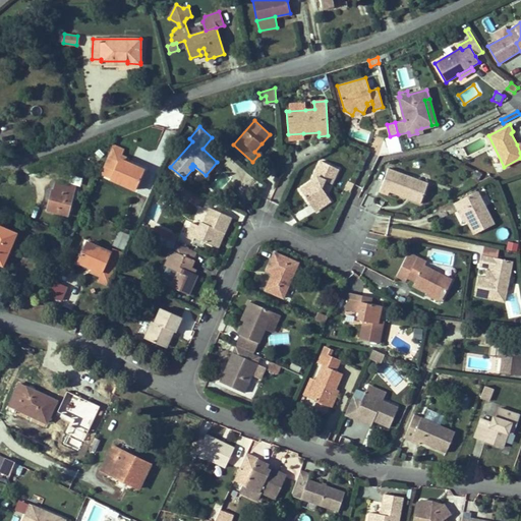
[(226,140),(218,133),(213,138),(222,146),(226,140)]
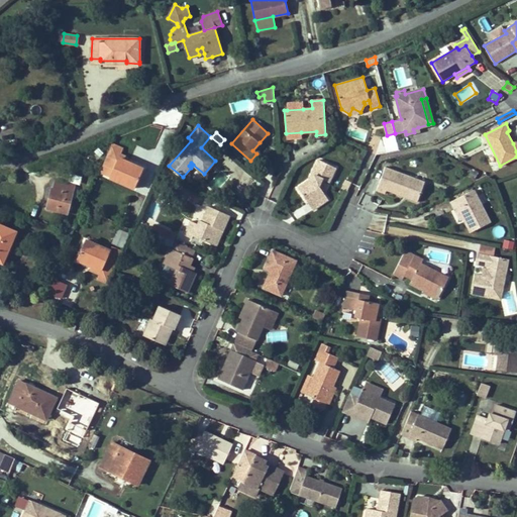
[(221,145),(220,144),(211,137),(209,139),(219,148),(221,145)]
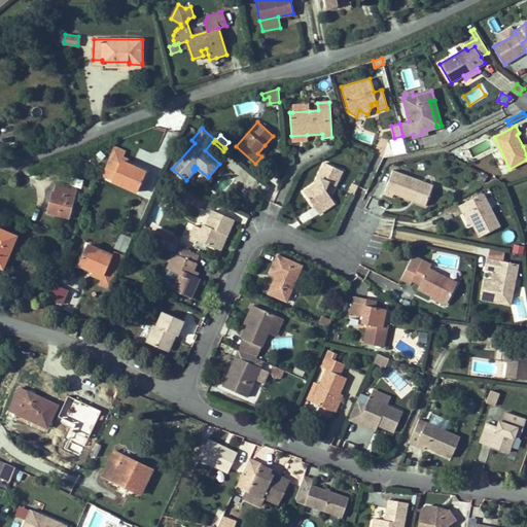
[(236,148),(229,142),(224,147),(225,148),(231,153),(236,148)]
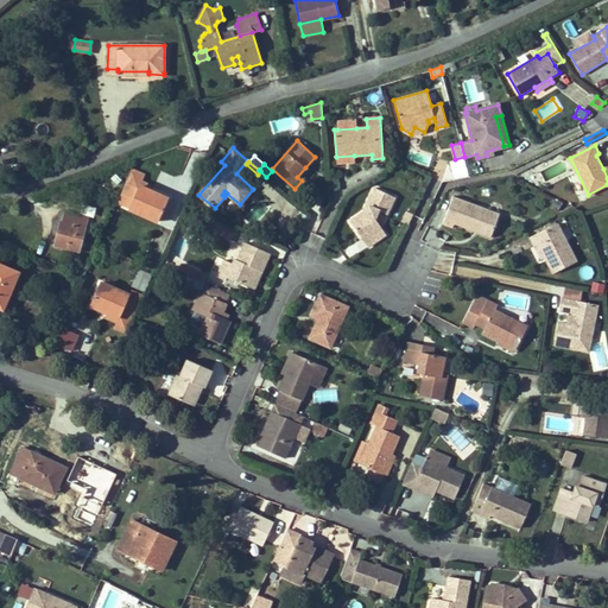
[(302,181),(310,171),(305,168),(297,177),(302,181)]
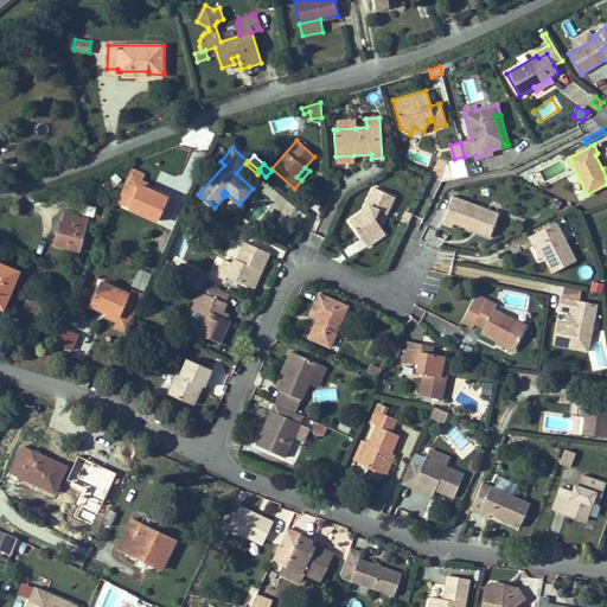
[(141,181),(145,174),(132,170),(127,180),(149,190),(151,186),(141,181)]
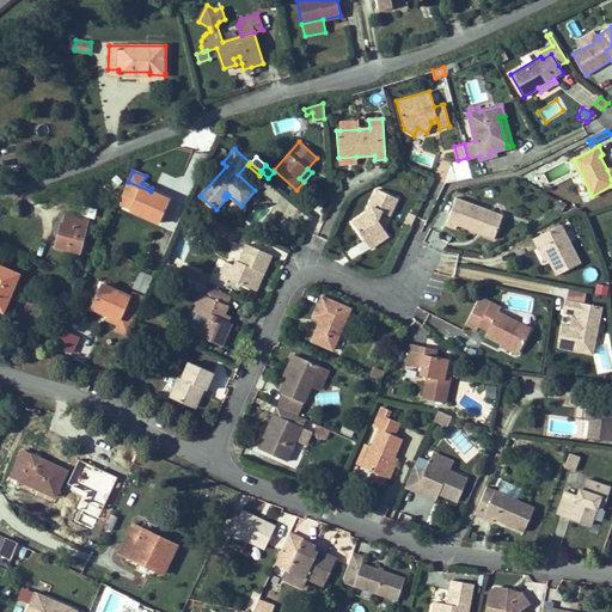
[(122,181),(116,175),(112,179),(118,185),(122,181)]
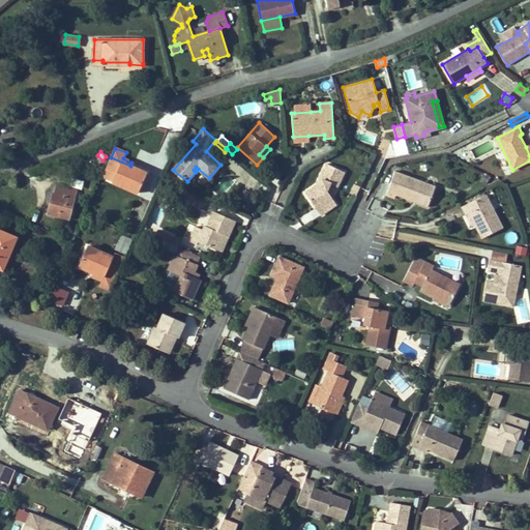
[(147,173),(130,166),(111,157),(101,177),(138,193),(147,173)]
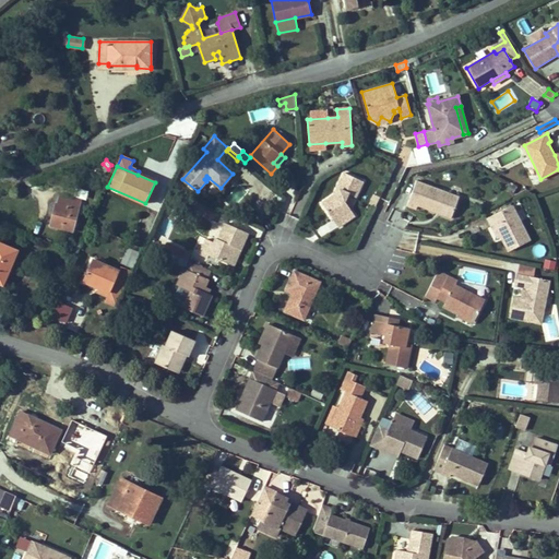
[(356,197),(364,181),(344,173),(337,188),(340,189),(336,197),(334,195),(322,203),(334,221),(343,214),(347,221),(355,215),(345,201),(348,193),(356,197)]
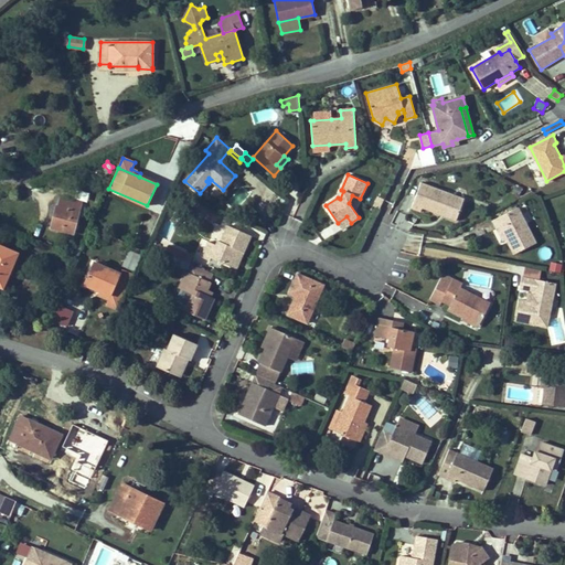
[(465,199),(420,182),(411,209),(420,212),(422,208),(440,214),(440,212),(445,213),(444,216),(456,221),(465,199)]
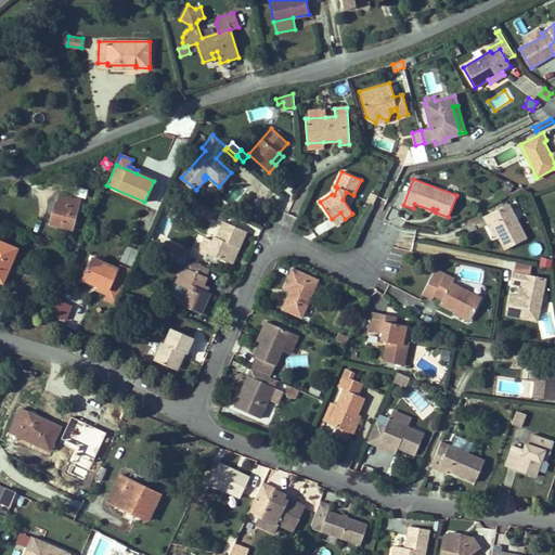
[(508,192),(513,184),(507,181),(503,189),(508,192)]
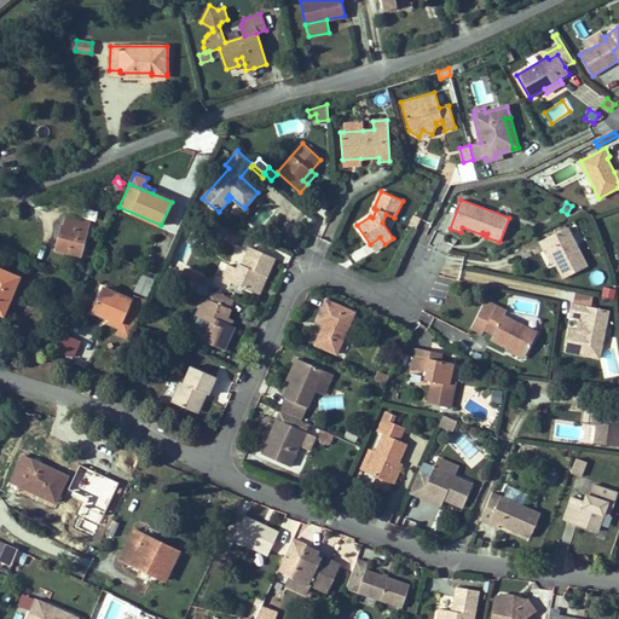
[(416,229),(421,218),(415,215),(410,226),(416,229)]
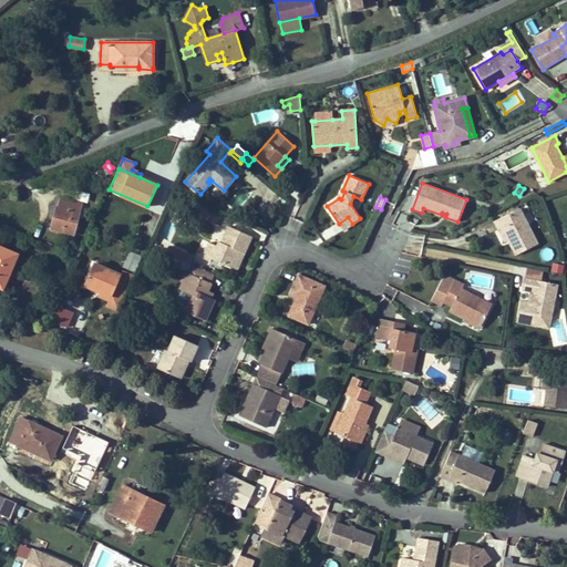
[(73,234),(81,203),(61,198),(59,206),(58,206),(51,228),(73,234)]
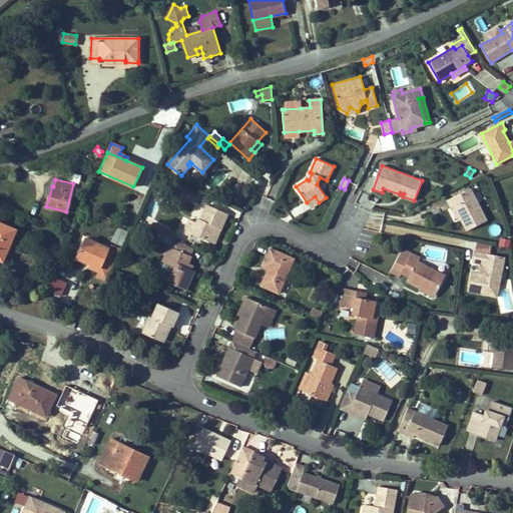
[(486,220),(470,188),(469,188),(465,190),(447,199),(451,207),(454,205),(458,212),(459,212),(461,215),(459,215),(460,216),(467,230),(486,220)]
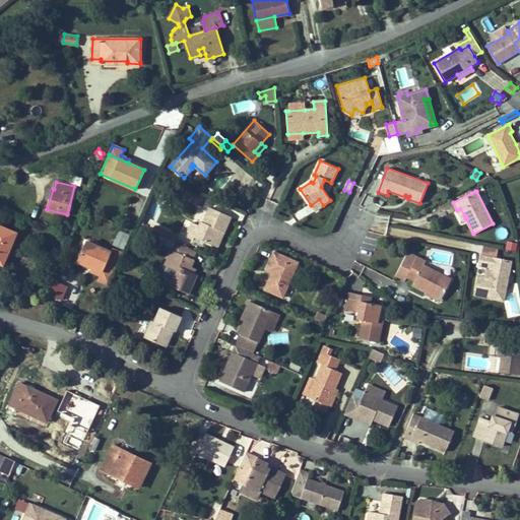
[(323,205),(319,199),(311,205),(315,210),(323,205)]
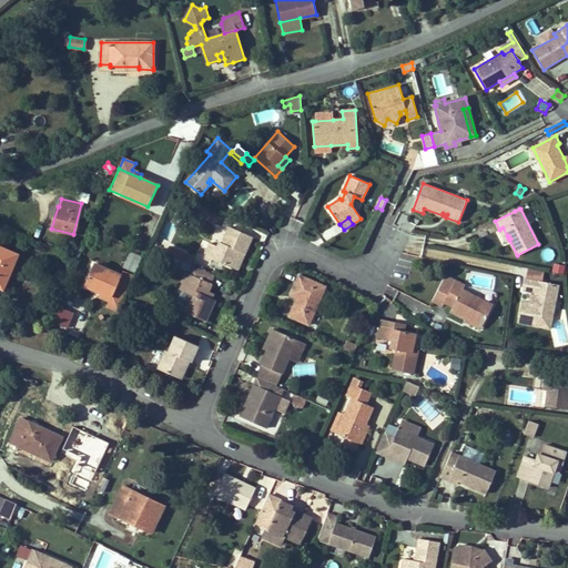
[(252,237),(230,226),(222,243),(220,242),(217,246),(210,243),(202,259),(211,262),(212,259),(223,264),(233,267),(240,252),(245,254),(252,237)]
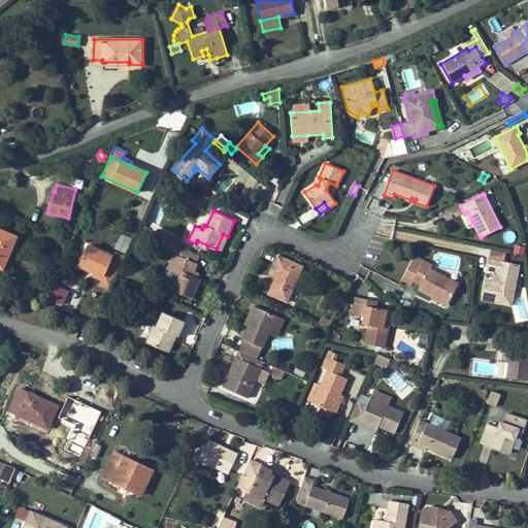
[(471,219),(467,211),(464,213),(470,225),(473,223),(472,222),(474,222),(472,219),(471,219)]
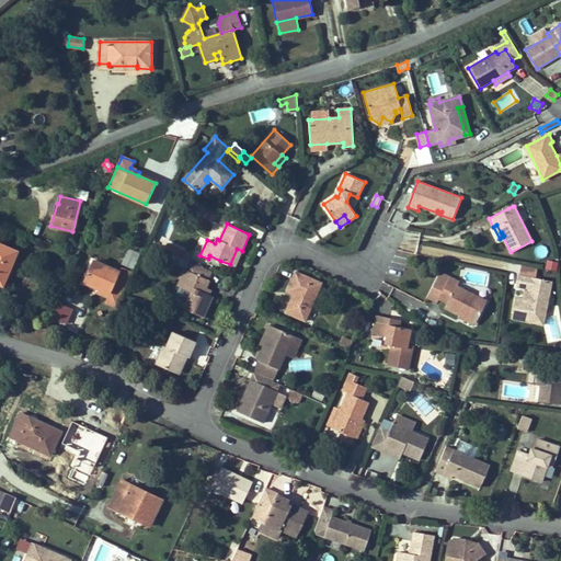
[(76,258),(81,244),(73,241),(68,254),(76,258)]
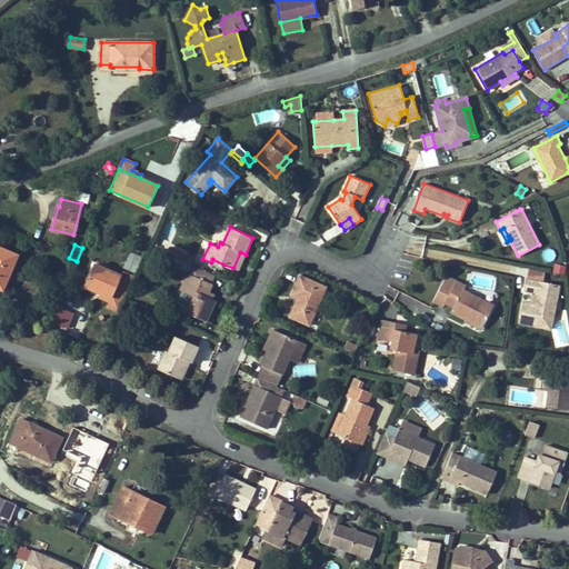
[(0,288),(2,289),(17,255),(0,247),(0,288)]
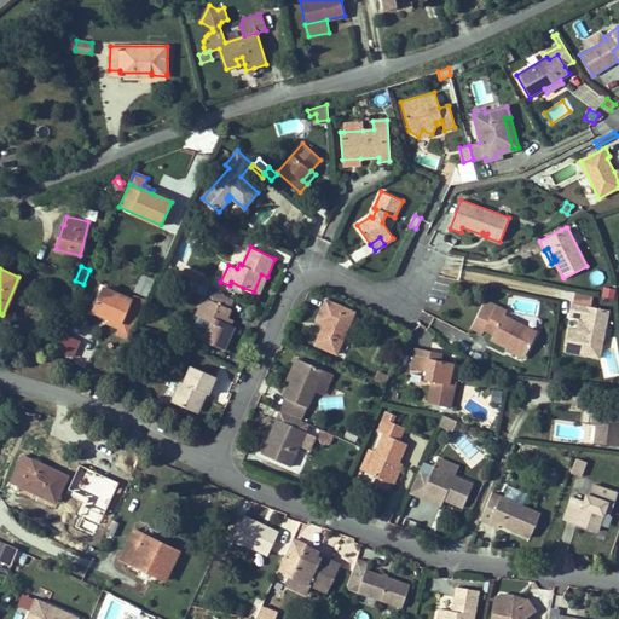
[(190,281),(194,273),(185,270),(183,277),(189,279),(190,281)]
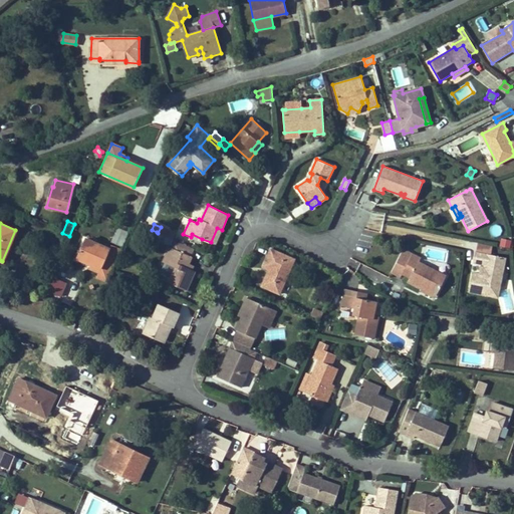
[(175,233),(161,227),(158,233),(162,234),(162,235),(173,239),(175,233)]
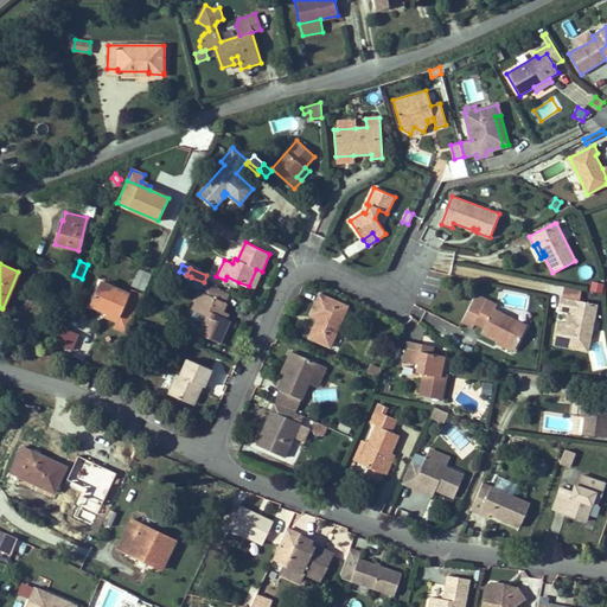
[(254,288),(262,272),(256,269),(249,286),(254,288)]
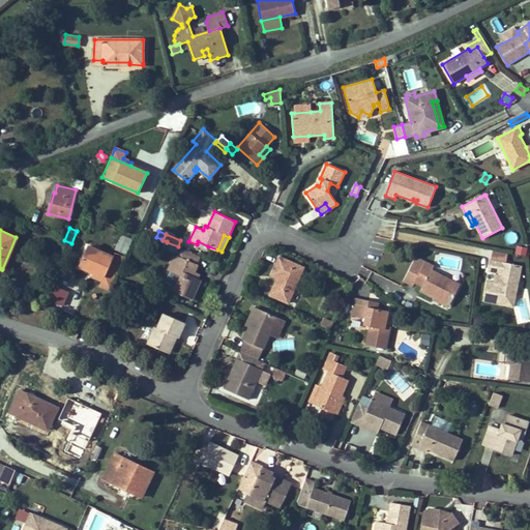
[(177,253),(180,247),(178,246),(167,242),(165,247),(177,253)]
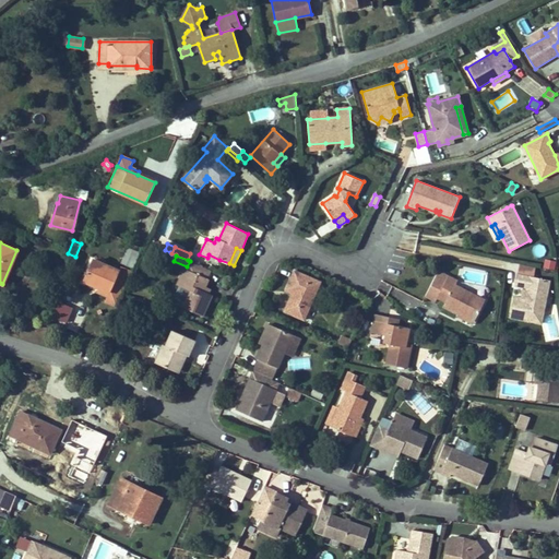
[(118,274),(119,271),(92,260),(83,281),(94,285),(95,284),(99,286),(98,287),(97,292),(107,296),(105,300),(117,306),(129,278),(118,274)]
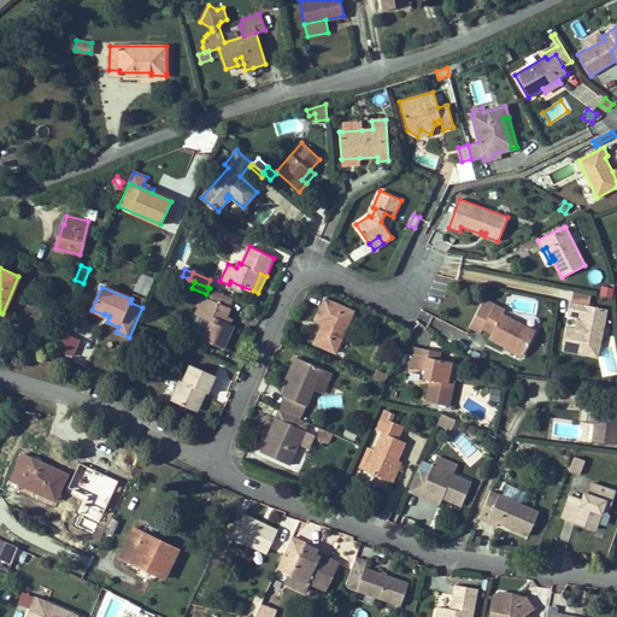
[(227,316),(230,307),(228,307),(233,298),(210,288),(206,294),(205,297),(204,297),(195,315),(200,316),(210,321),(206,329),(201,339),(224,350),(234,325),(230,323),(224,321),(227,316)]
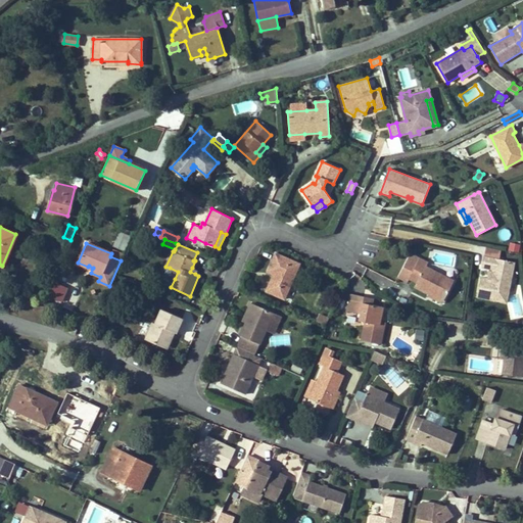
[(498,259),(501,250),(486,247),(484,256),(498,259)]
